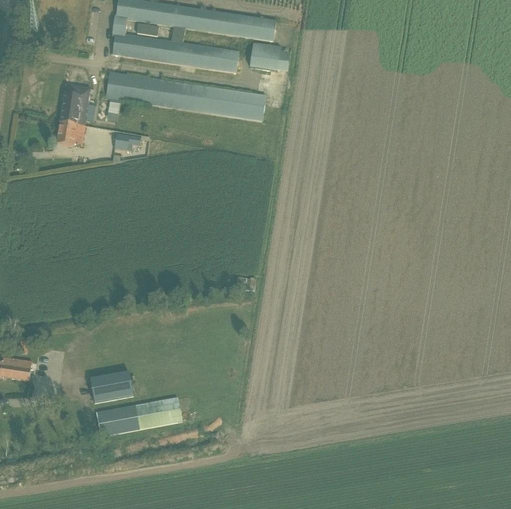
[(111,35),(114,36),(111,55),(235,73),(238,51),(182,43),(184,29),(272,42),(275,20),(143,0),(118,0),(115,16),(114,16),(111,35)]
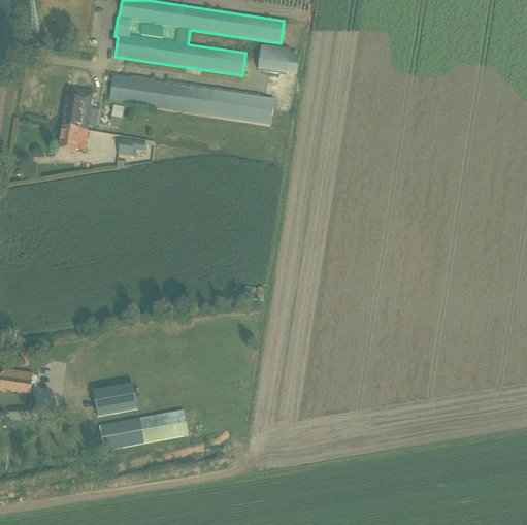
[(289,48),(274,46),(261,44),(257,69),(269,71),(272,74),(270,88),(274,88),(276,74),(286,76),(289,54),(289,48)]
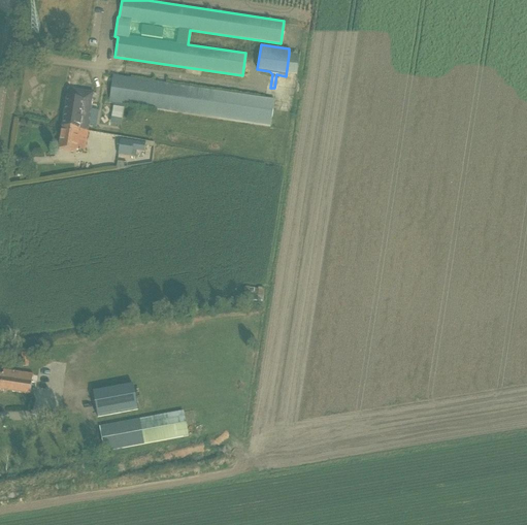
[(273,98),(112,73),(108,101),(112,102),(110,116),(131,120),(132,107),(124,106),(124,104),(269,126),(273,98)]
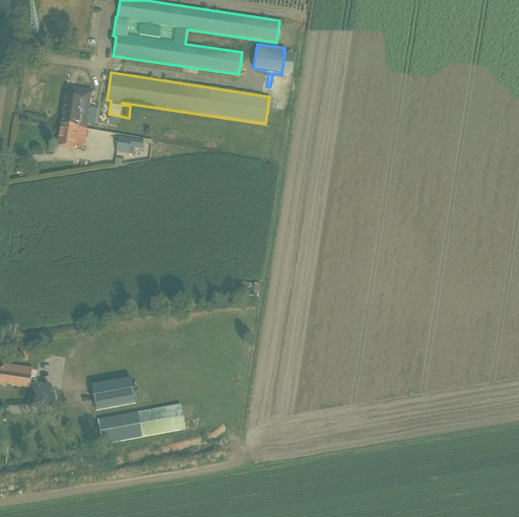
[(61,123),(85,127),(91,89),(77,87),(67,86),(61,123)]
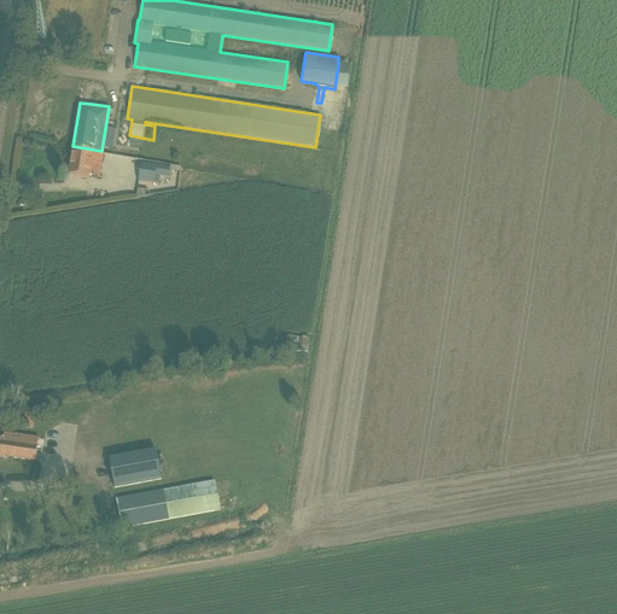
[(68,174),(80,175),(88,176),(88,173),(98,174),(102,151),(73,146),(68,174)]
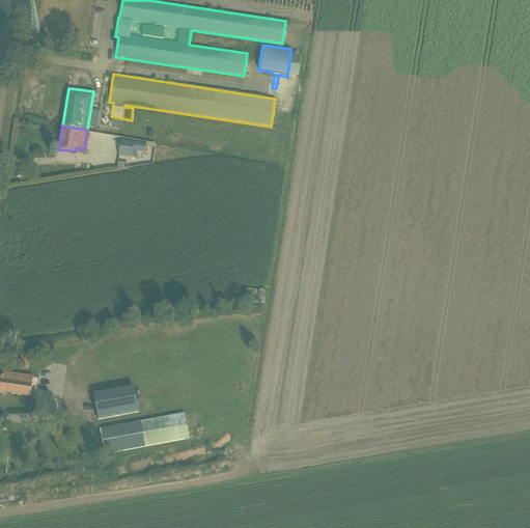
[(144,153),(145,145),(154,146),(154,142),(146,140),(145,142),(120,138),(118,155),(135,158),(136,151),(144,153)]
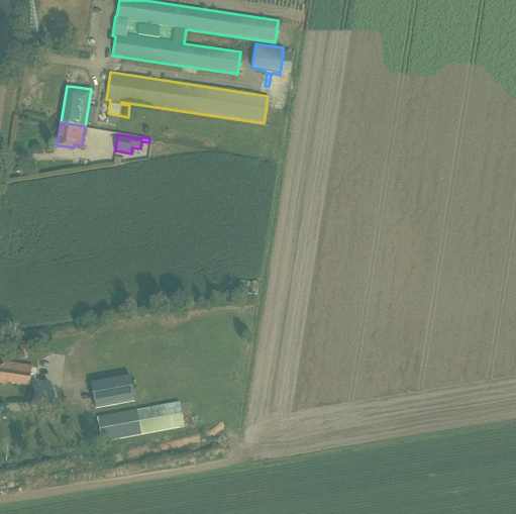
[(0,380),(27,384),(30,365),(3,361),(2,366),(0,365),(0,380)]
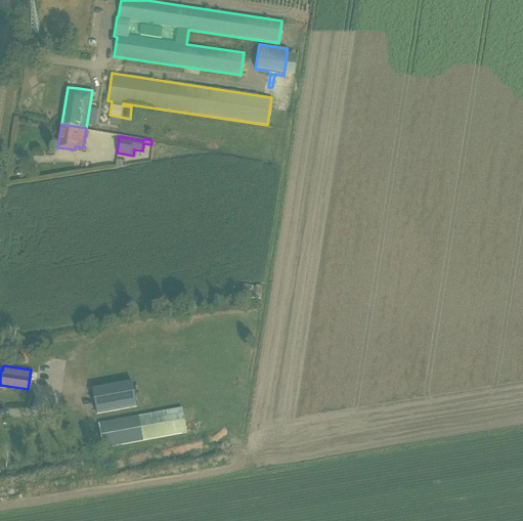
[(92,386),(96,410),(136,403),(132,379),(92,386)]
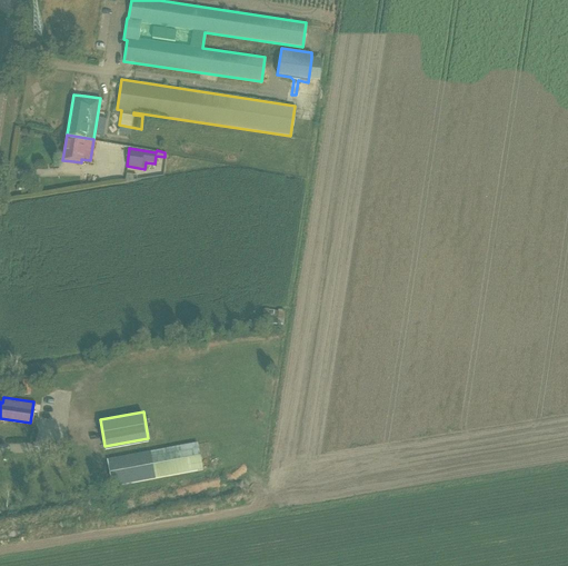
[(111,485),(212,467),(207,440),(106,458),(111,485)]
